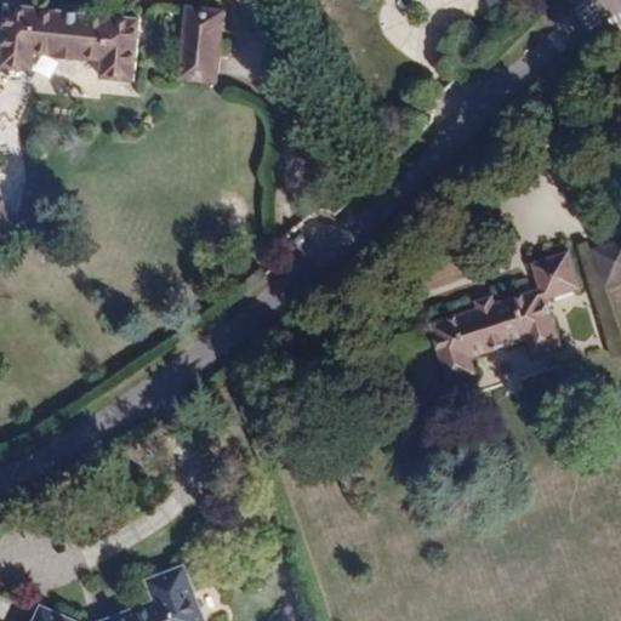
[(186,6),(178,81),(217,86),(226,10),(186,6)]
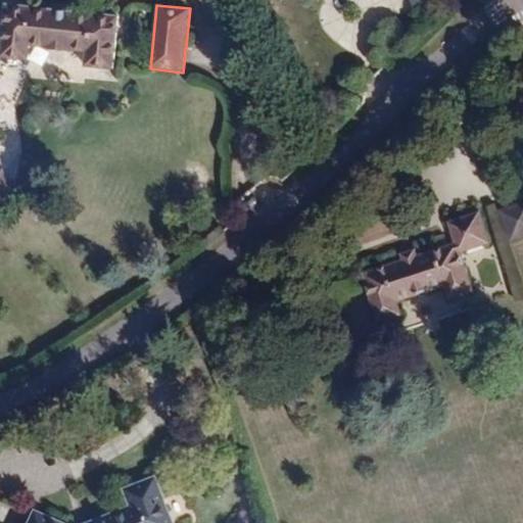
[(3,6),(0,44),(0,58),(27,61),(28,48),(85,55),(85,67),(111,70),(119,18),(3,6)]
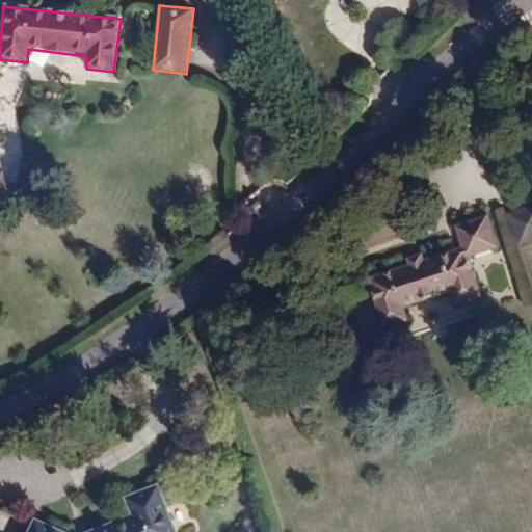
[(0,169),(0,209),(11,207),(2,169),(0,169)]
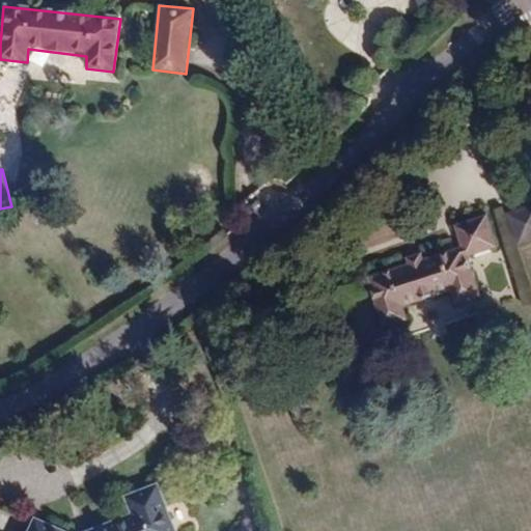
[(446,250),(445,252),(468,245),(472,260),(496,253),(483,214),(511,204),(501,170),(467,180),(474,208),(454,214),(446,250)]
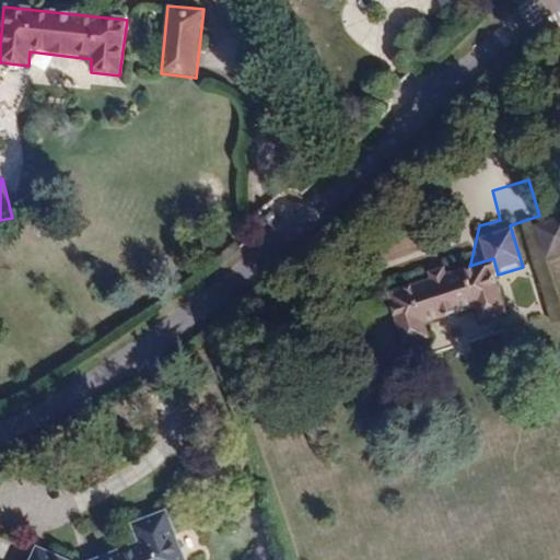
[(559,218),(535,225),(543,259),(559,255),(559,218)]
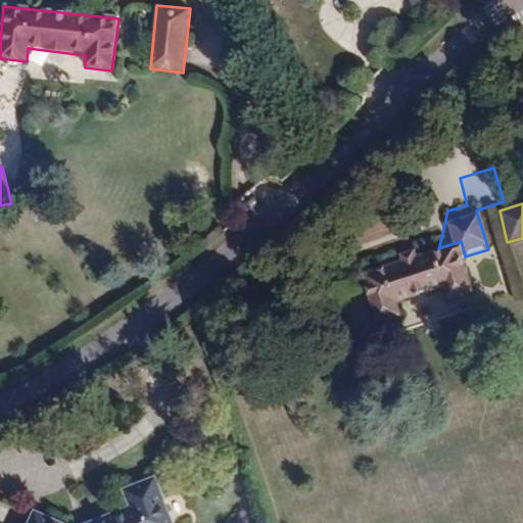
[(410,258),(413,257),(424,212),(422,207),(414,210),(417,219),(377,231),(391,279),(409,274),(410,272),(412,264),(410,258)]
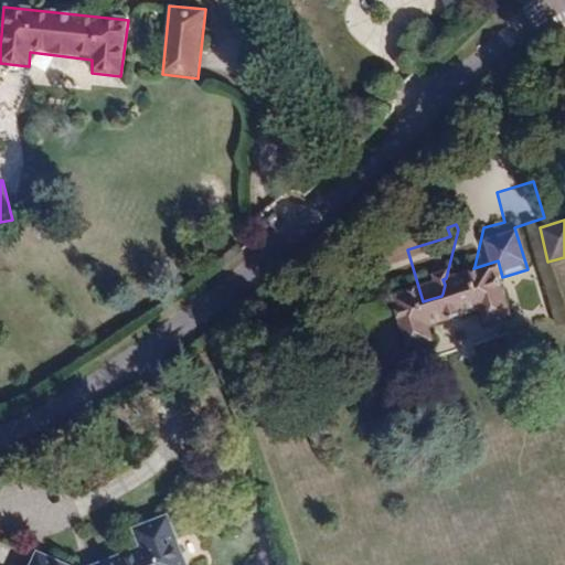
[(446,278),(473,268),(475,266),(483,227),(459,234),(458,230),(446,278)]
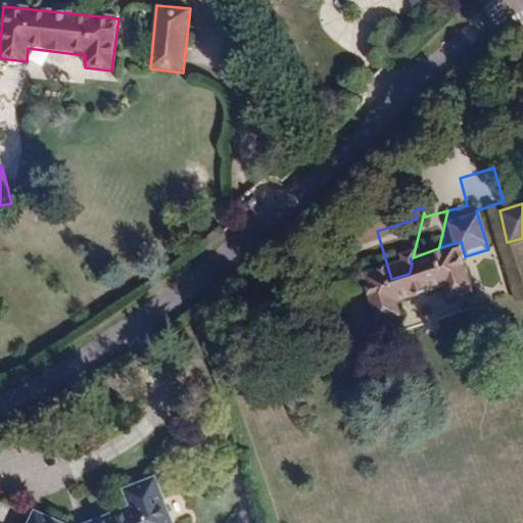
[(82,522),(62,522),(33,510),(27,522),(173,522),(155,477),(124,489),(130,508),(82,522)]
